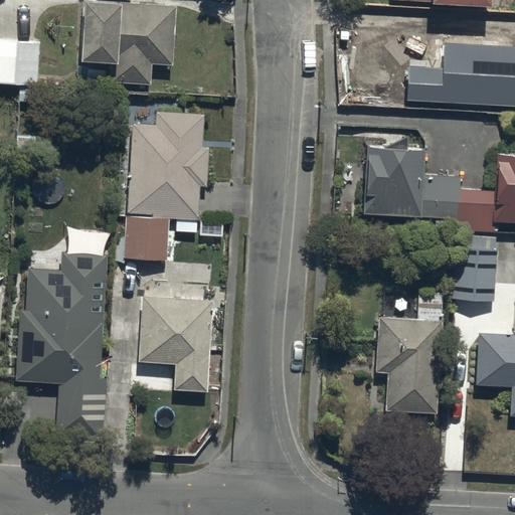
[(176,6),(87,1),(82,62),(117,64),(116,82),(150,84),(151,63),(173,64),(176,6)]
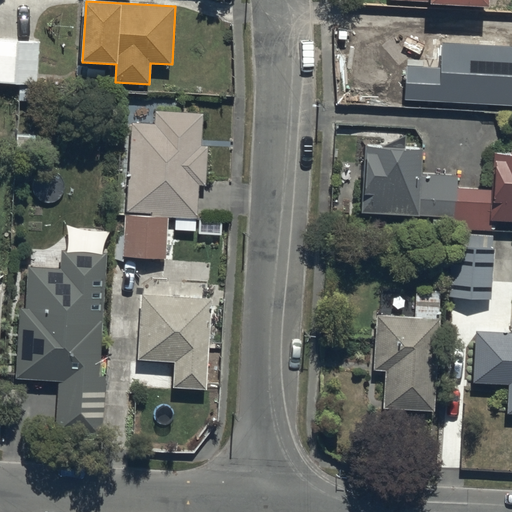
[(400,59),(399,93),(511,99),(511,41),(482,40),(483,22),(436,20),(434,61),(400,59)]
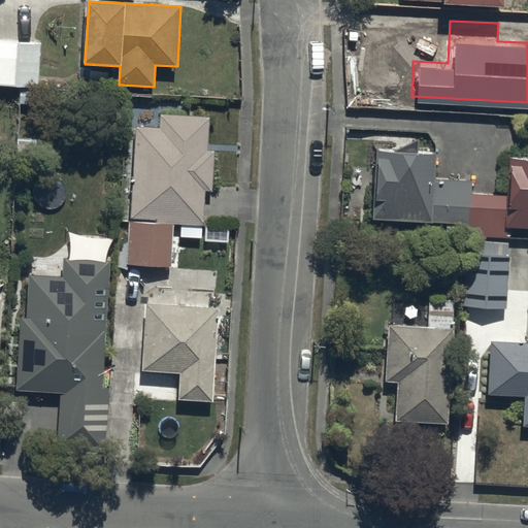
[(0,39),(0,86),(40,88),(40,81),(42,41),(0,39)]
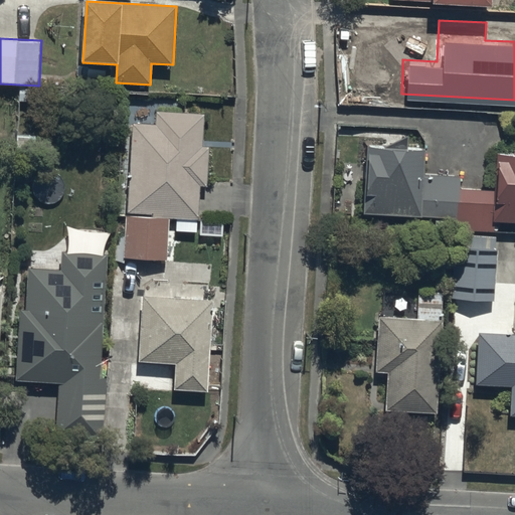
[(154,125),(128,124),(122,259),(166,260),(168,220),(198,221),(199,188),(205,189),(207,149),(201,149),(203,114),(154,112),(154,125)]
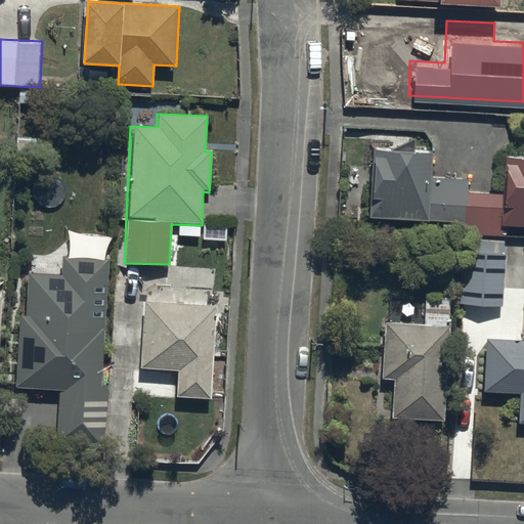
[(429,141),(370,138),(368,211),(425,213),(424,226),(499,228),(499,220),(523,220),(523,145),(503,145),(501,188),(467,187),(467,175),(428,174),(429,141)]
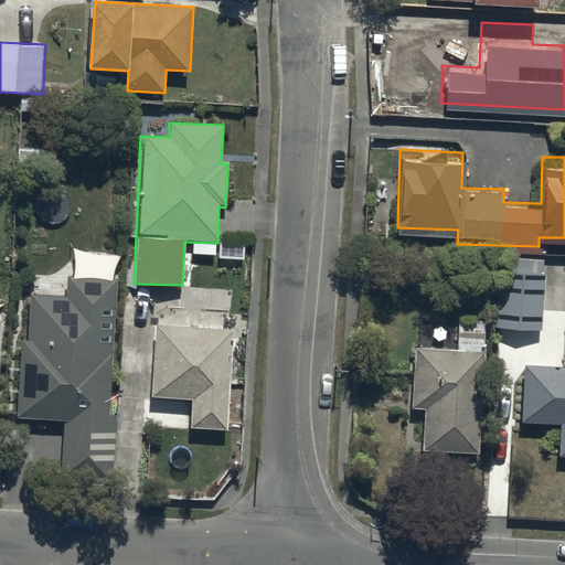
[(492,254),(490,322),(540,323),(543,256),(492,254)]
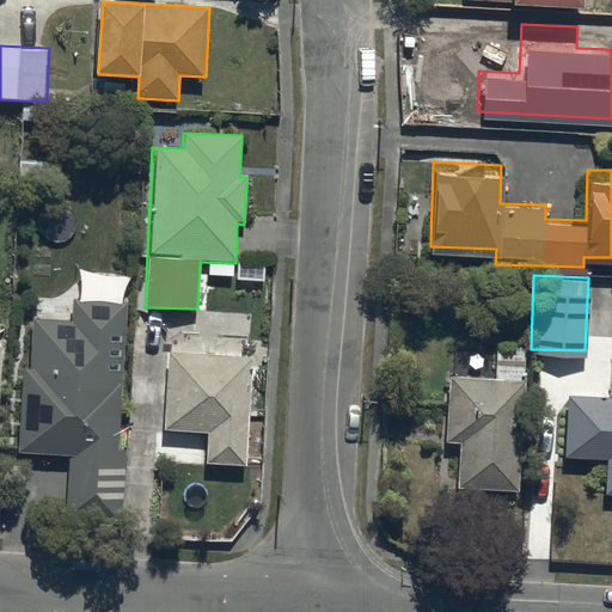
[(73,319),(32,318),(31,367),(22,367),(19,451),(68,452),(66,520),(124,522),(127,450),(118,450),(123,300),(74,299),(73,319)]
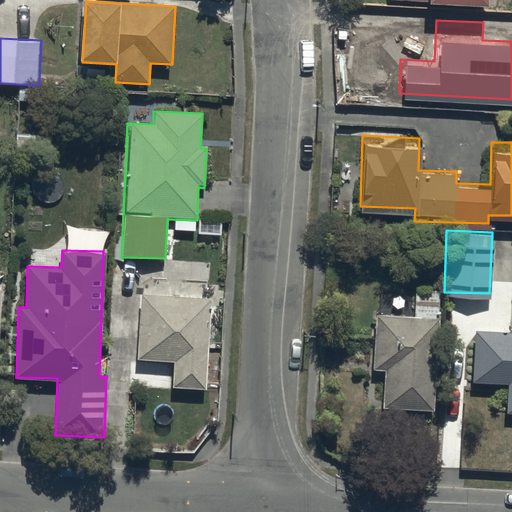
[(432,406),(437,284),(413,284),(413,309),(372,307),(370,364),(384,365),(383,405),(432,406)]
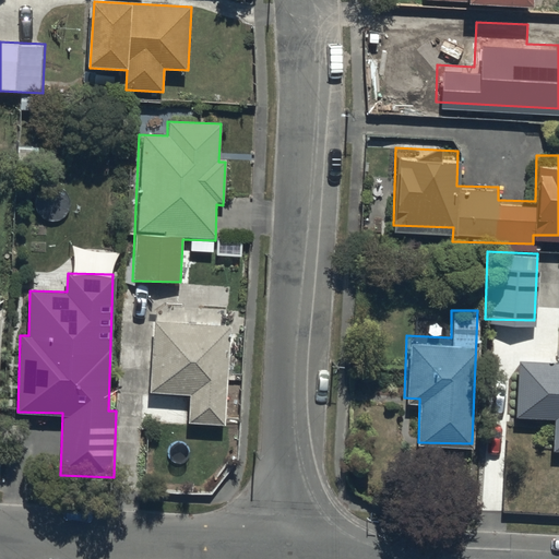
[(230,323),(153,320),(151,393),(188,395),(187,424),(226,425),(230,323)]
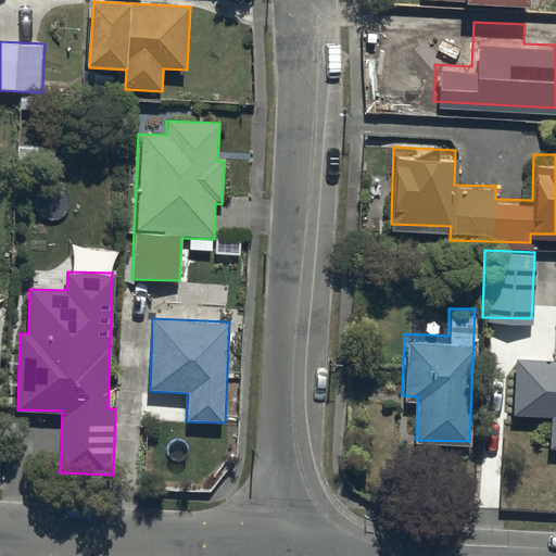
[(555,441),(555,341),(553,341),(552,353),(514,352),(513,411),(547,412),(547,441),(555,441)]
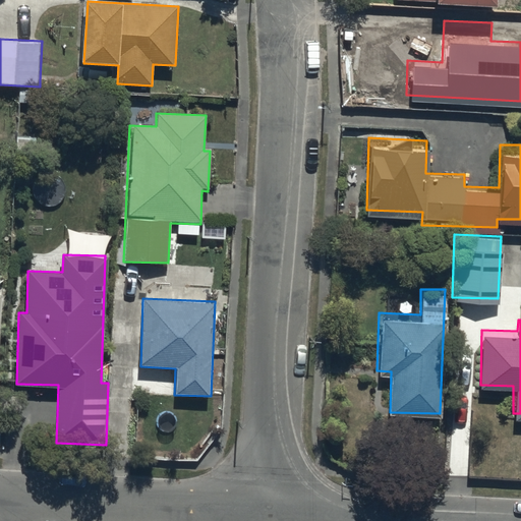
All buildings are outlined.
